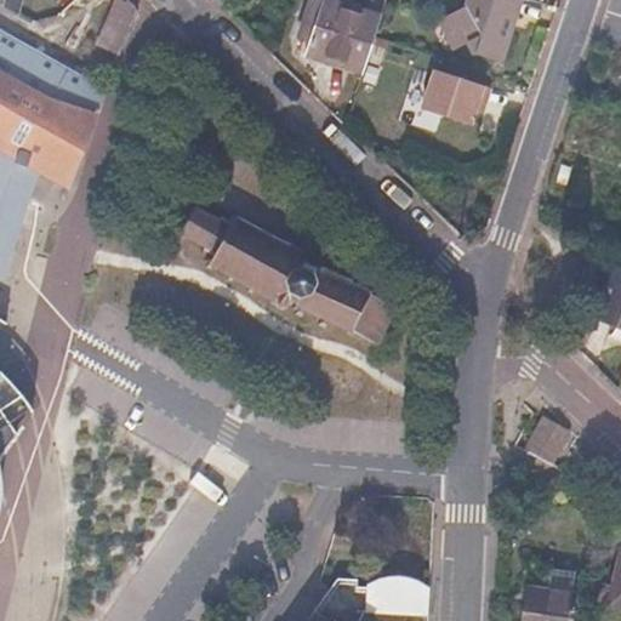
[(136,7),(127,0),(118,0),(102,45),(119,52),(136,7)]
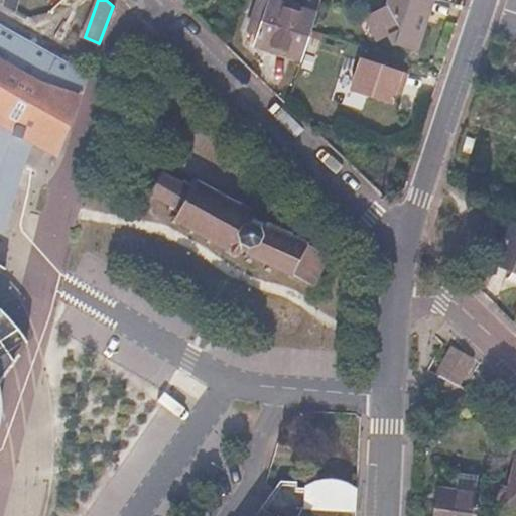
[(266,0),(252,0),(244,25),(256,30),(266,0)]
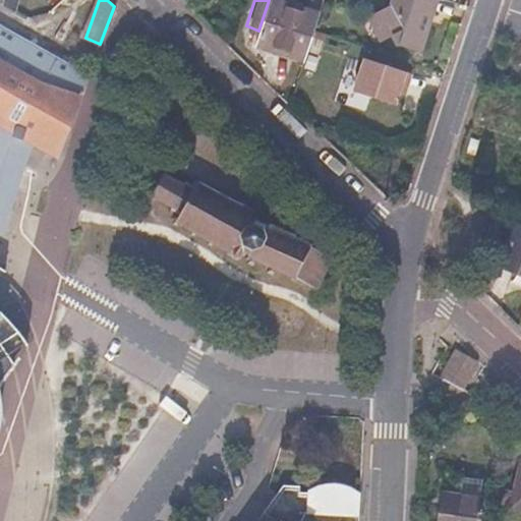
[(317,12),(279,0),(269,0),(258,31),(254,44),(301,60),(312,29),(317,12)]
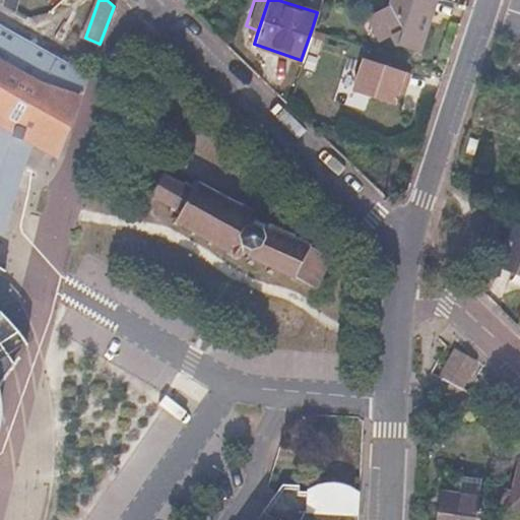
[(405,0),(405,3),(401,2),(389,41),(427,53),(444,0),(405,0)]
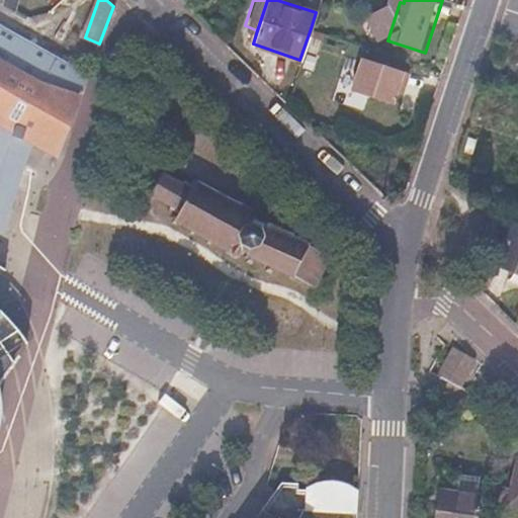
[(0,110),(8,113),(2,123),(0,122),(0,138),(26,153),(29,141),(56,155),(73,97),(74,97),(87,74),(0,24),(0,110)]
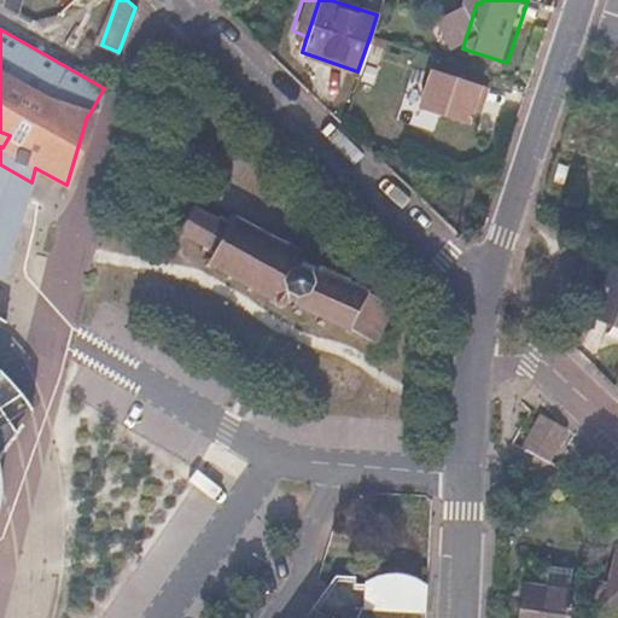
[(482,108),(488,88),(432,69),(419,109),(467,126),(472,111),(474,105),(482,108)]
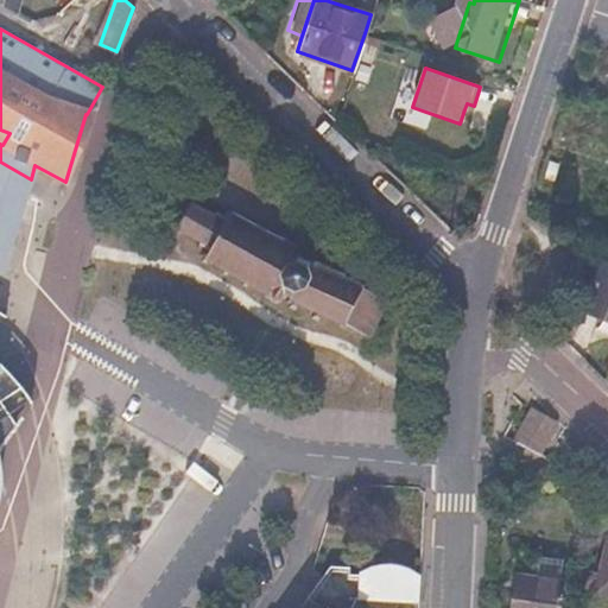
[(0,264),(2,265),(18,210),(20,209),(31,179),(0,162),(0,264)]
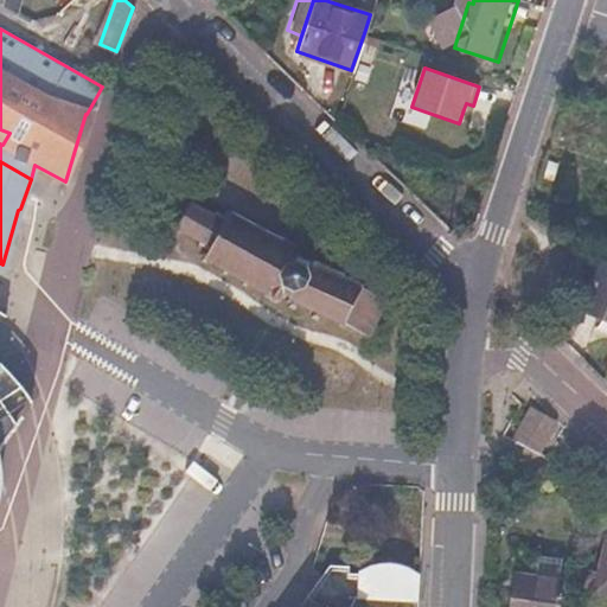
[(190,203),(176,229),(198,240),(197,243),(208,249),(206,253),(199,249),(197,254),(202,256),(199,260),(204,262),(205,259),(223,267),(221,272),(225,274),(228,269),(243,278),(241,282),(247,286),(249,281),(262,288),(263,291),(268,294),(269,299),(274,301),(278,300),(282,292),(287,294),(285,300),(289,302),(288,306),(294,308),(299,301),(313,308),(310,315),(315,319),(319,311),(326,315),(325,318),(333,323),(336,319),(359,332),(378,295),(362,287),(363,283),(357,280),(356,283),(338,274),(342,267),(334,263),(331,270),(315,263),(318,259),(312,256),(308,262),(289,253),(296,240),(291,236),(288,241),(274,234),(278,228),(272,225),(254,223),(256,217),(250,215),(248,219),(231,211),(235,205),(229,202),(225,208),(223,205),(218,213),(213,211),(212,215),(190,203)]
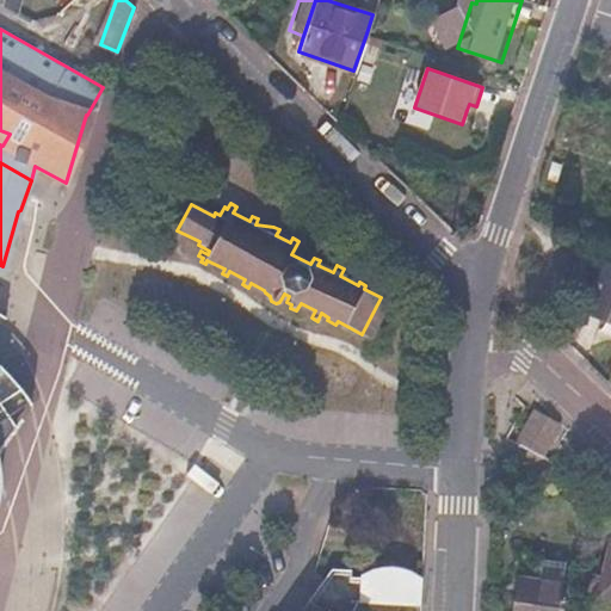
[(610,264),(605,263),(586,309),(610,320),(610,264)]
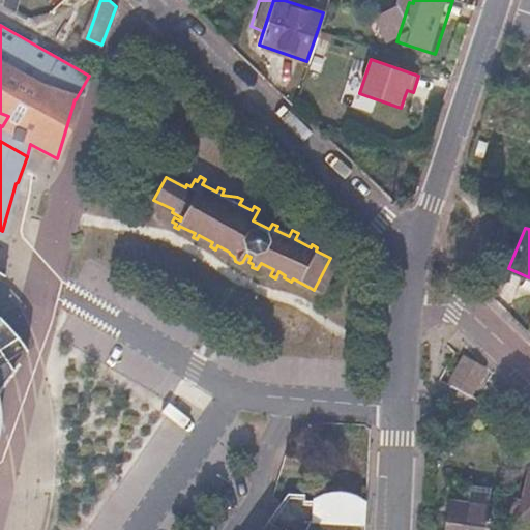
[(16,363),(11,370),(6,362),(24,350),(18,340),(19,339),(8,326),(0,315),(0,278),(3,274),(0,272),(0,390),(19,365),(16,363)]
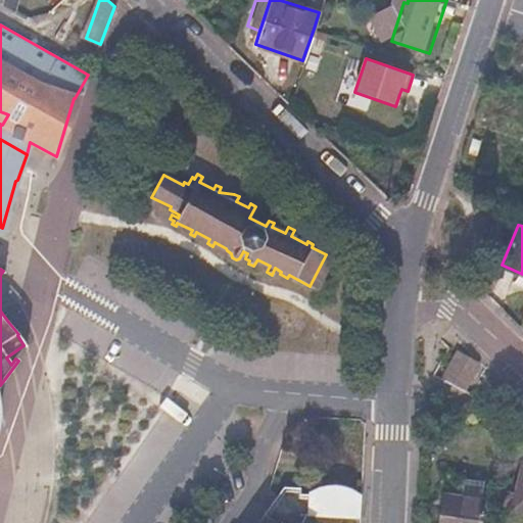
[(452,347),(436,376),(471,395),(487,367),(452,347)]
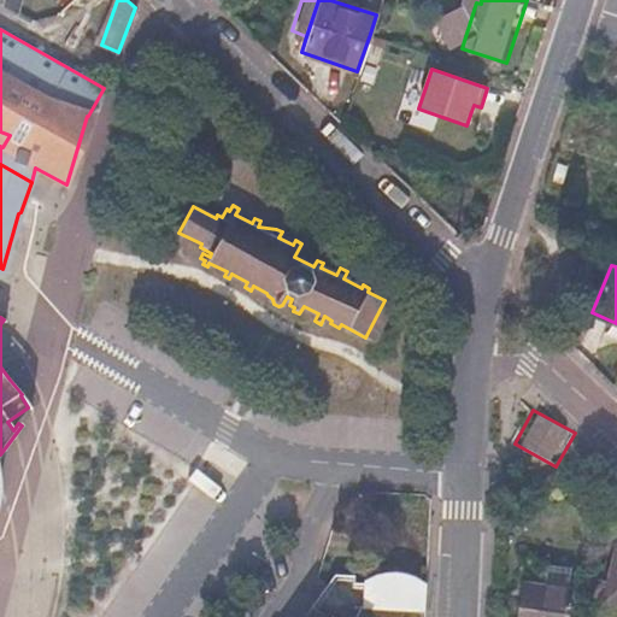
[(363,511),(356,503),(340,516),(347,524),(363,511)]
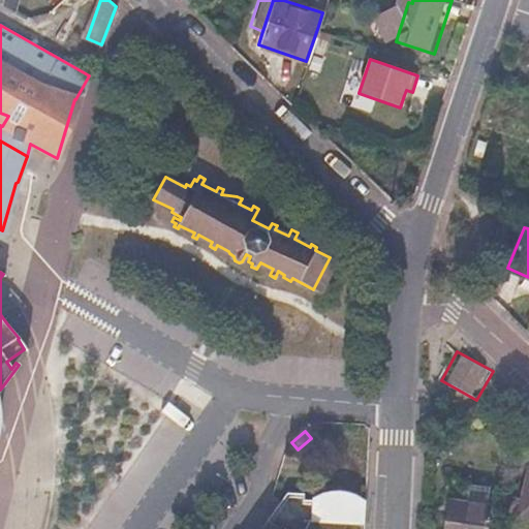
[(528,476),(519,515),(528,517),(528,476)]
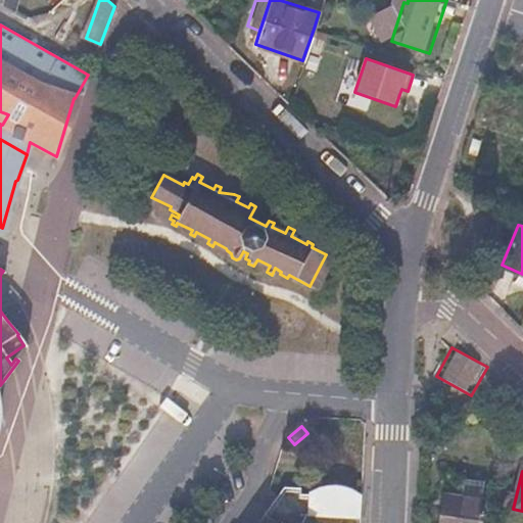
[(359,522),(360,498),(353,498),(353,494),(350,492),(344,490),(335,489),(326,488),(318,489),(312,492),(311,496),(297,495),(298,489),(281,488),(275,497),(255,522),(359,522)]
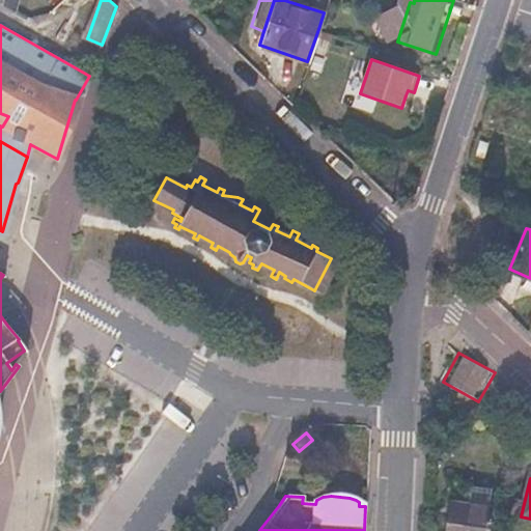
[(486,530),(490,507),(450,502),(447,530),(486,530)]
